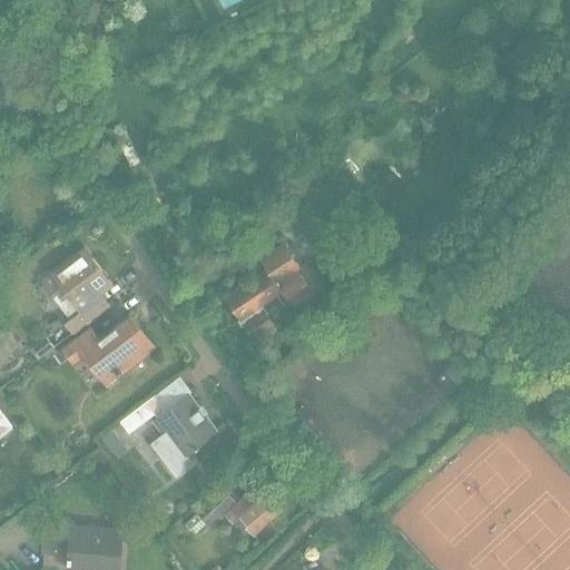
[(282,292),(288,302),(310,287),(297,268),(301,266),(285,242),(259,258),(265,267),(224,295),(252,338),(274,324),(262,305),(282,292)]
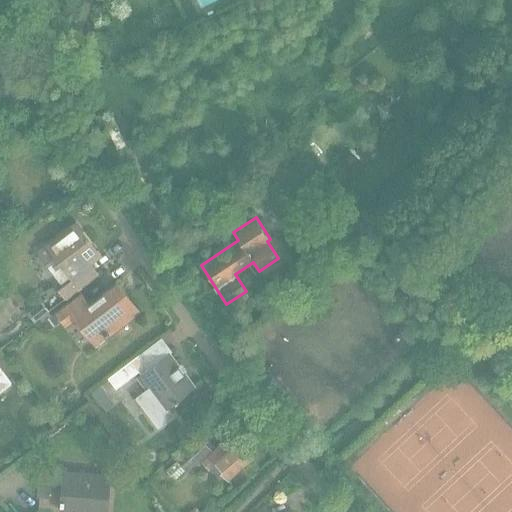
[(64,283),(57,288),(66,299),(91,279),(84,269),(102,256),(76,222),(37,251),(59,281),(61,279),(64,283)]
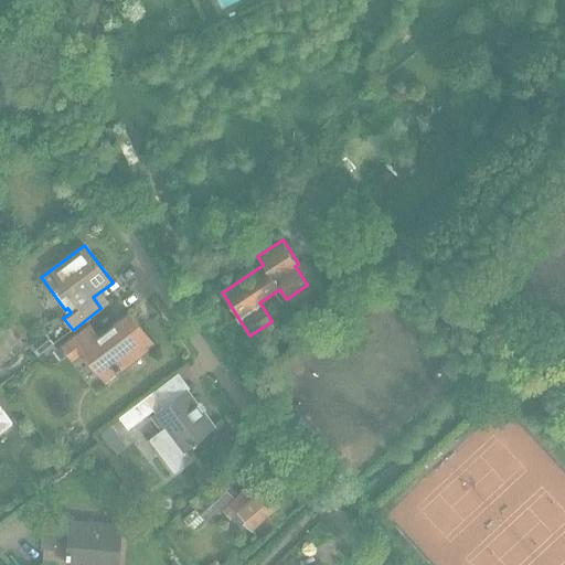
[(105,379),(152,342),(130,313),(99,338),(89,324),(62,345),(74,361),(85,352),(105,379)]
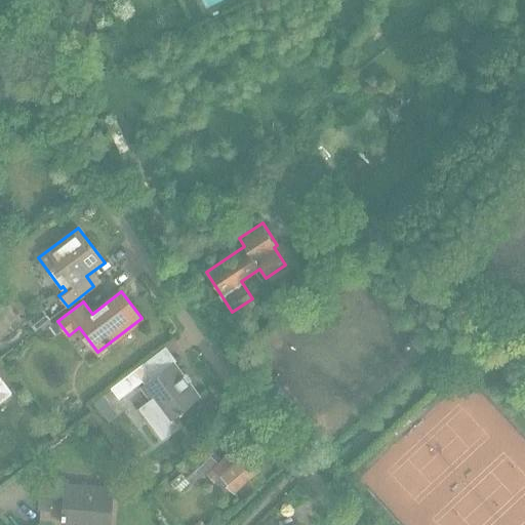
[(184,408),(200,397),(174,363),(177,361),(165,346),(110,387),(119,399),(143,381),(145,385),(142,388),(150,399),(138,407),(162,439),(178,427),(172,418),(178,413),(179,414),(185,410),(184,408)]
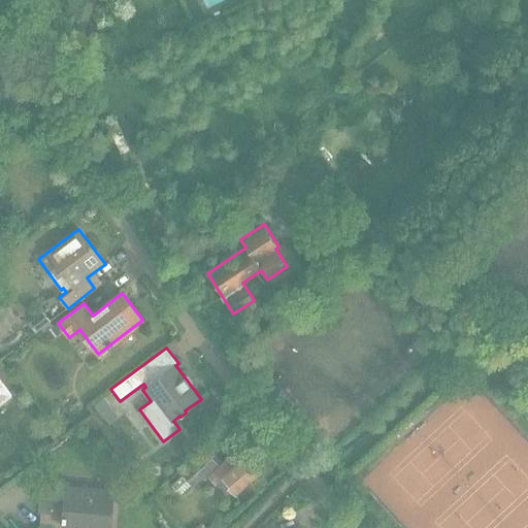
[(0,402),(10,394),(0,381),(0,402)]
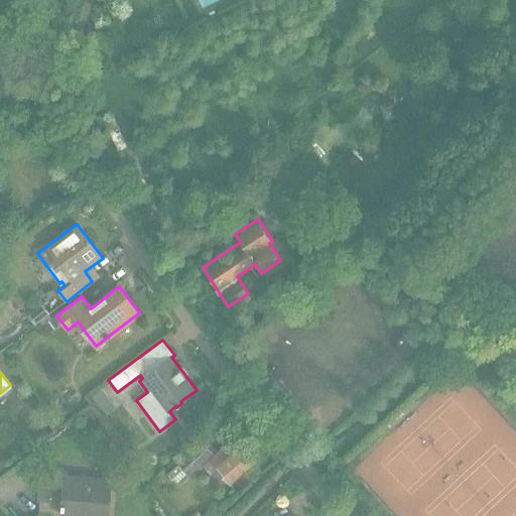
[(218,468),(231,483),(253,464),(232,439),(203,466),(211,474),(218,468)]
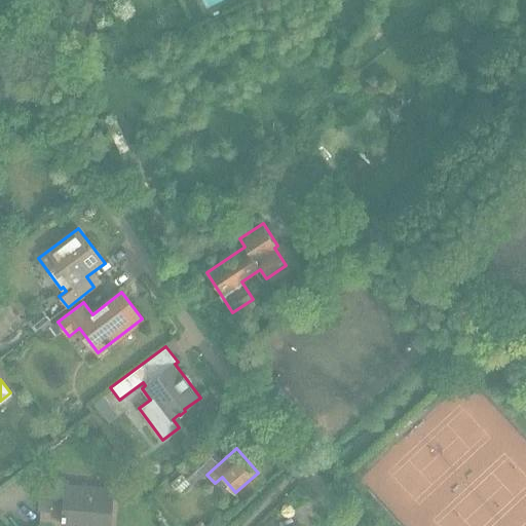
[(180,472),(192,485),(217,462),(205,449),(180,472)]
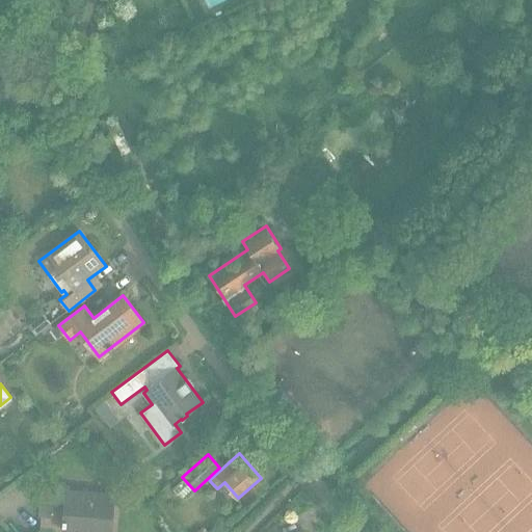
[(63,531),(109,531),(113,496),(69,493),(70,487),(44,485),(41,517),(51,519),(51,511),(65,512),(63,531)]
